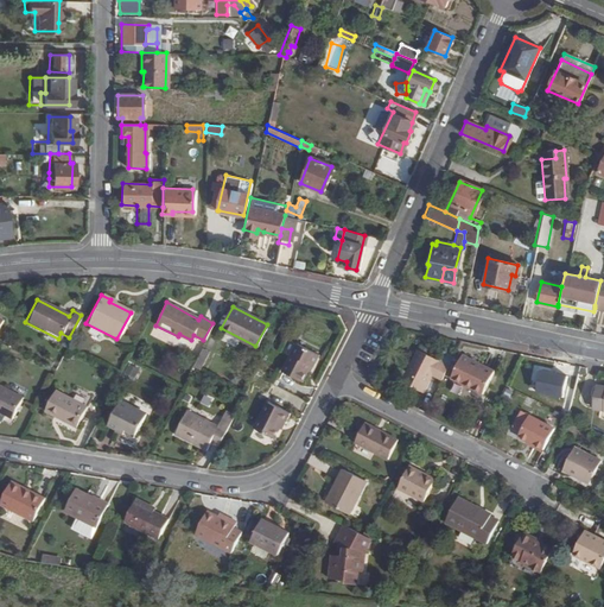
[(319,353),(296,342),(283,370),(302,379),(311,362),(313,364),(319,353)]
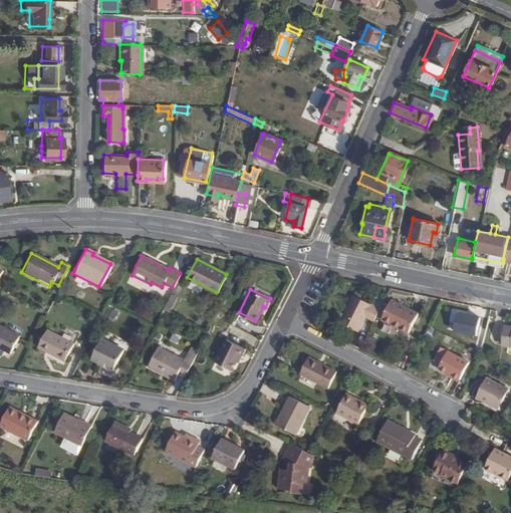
[(171,312),(177,296),(170,293),(164,310),(171,312)]
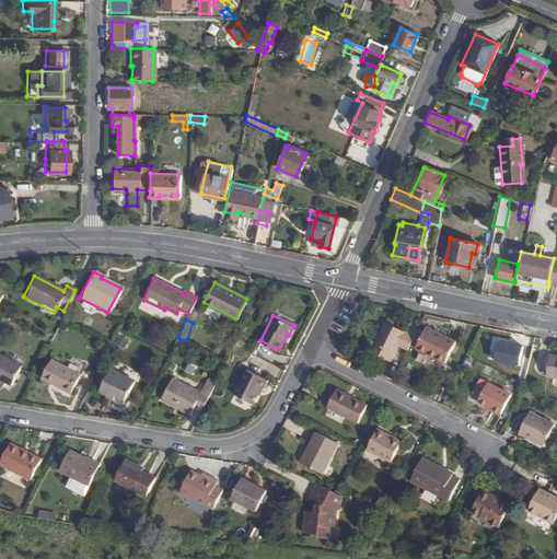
[(405,350),(412,336),(382,322),(368,351),(390,361),(397,346),(405,350)]
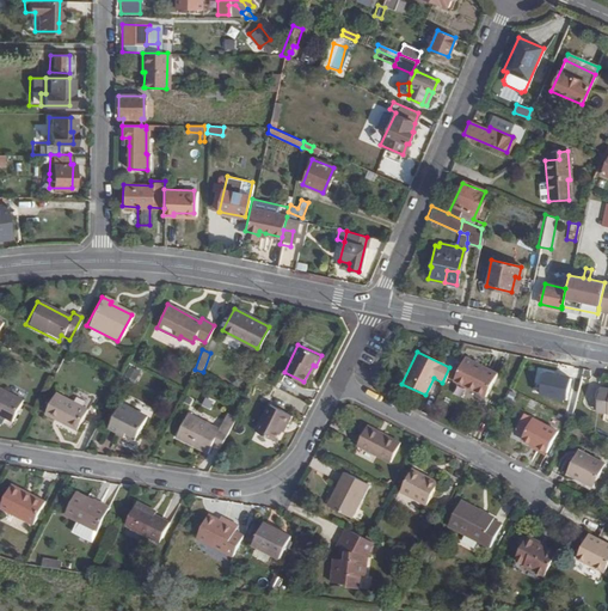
[(495,374),(462,359),(452,382),(483,397),(495,374)]
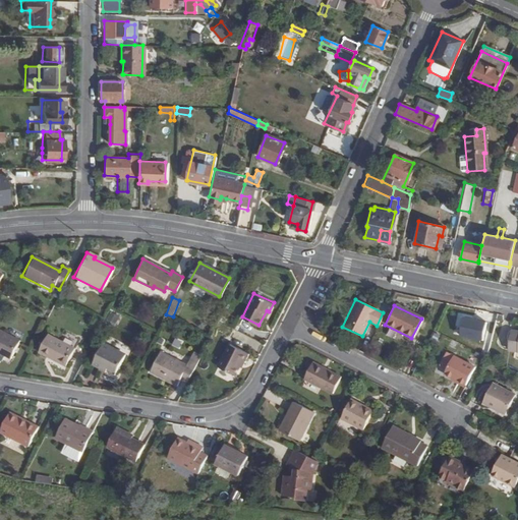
[(462,316),(459,337),(485,340),(488,321),(462,316)]
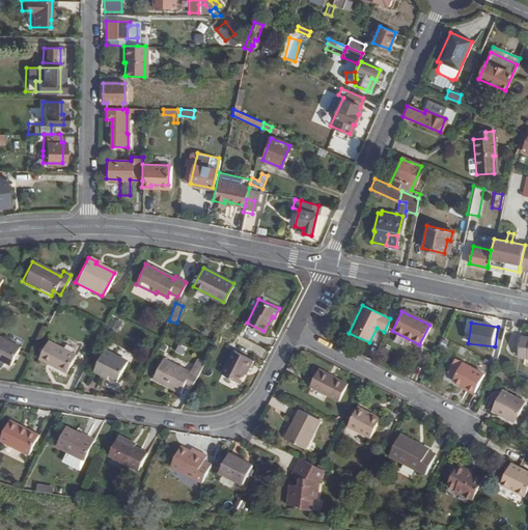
[(18,345),(0,336),(0,360),(7,364),(18,345)]
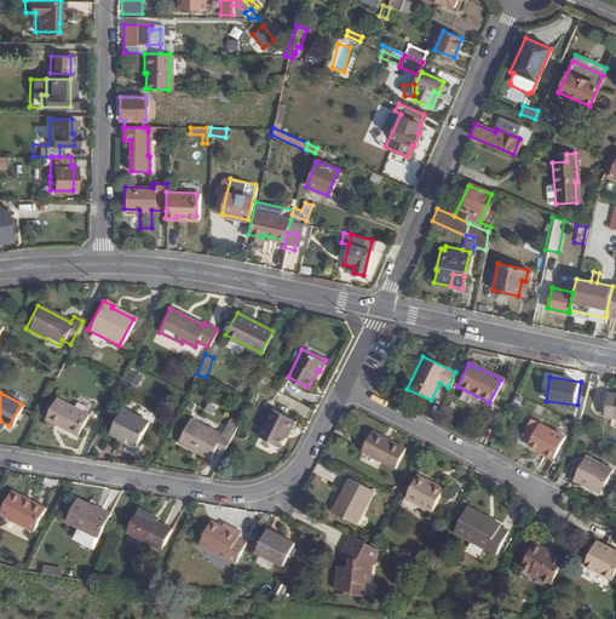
[(614,419),(615,401),(615,394),(606,393),(603,418),(614,419)]
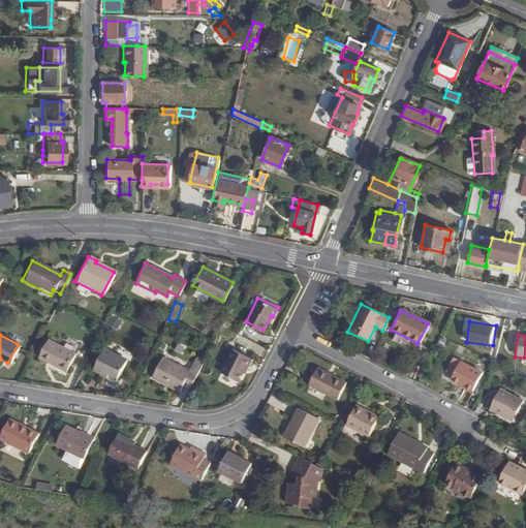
[(72,353),(45,340),(36,359),(63,372),(72,353)]
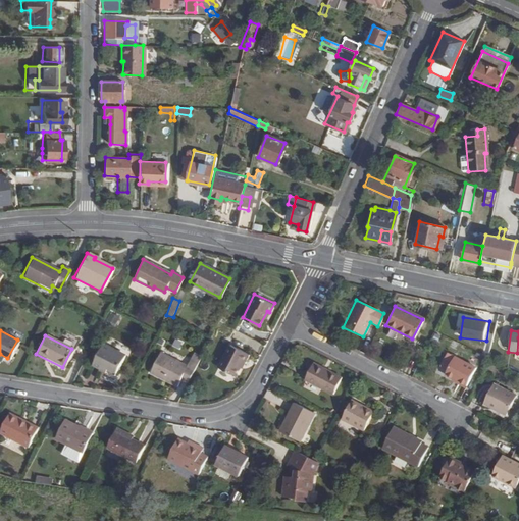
[(241,361),(244,362),(248,353),(228,343),(217,365),(235,374),(239,366),(241,361)]
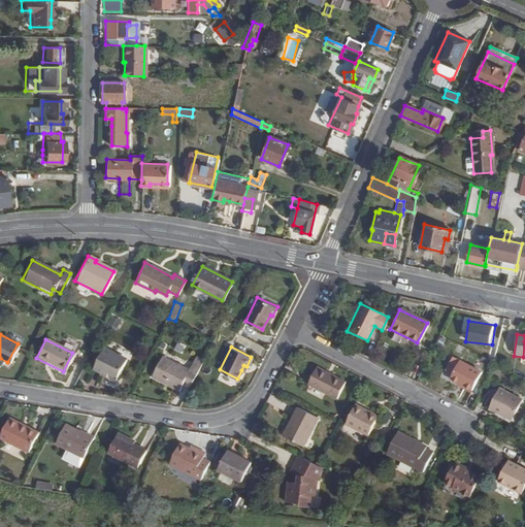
[(107,372),(116,376),(124,359),(102,349),(92,369),(105,375),(107,372)]
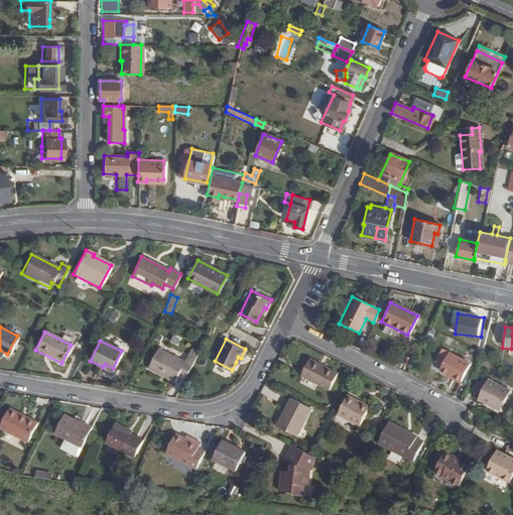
[(186,373),(198,352),(189,348),(182,361),(157,348),(147,367),(173,380),(177,374),(179,369),(186,373)]
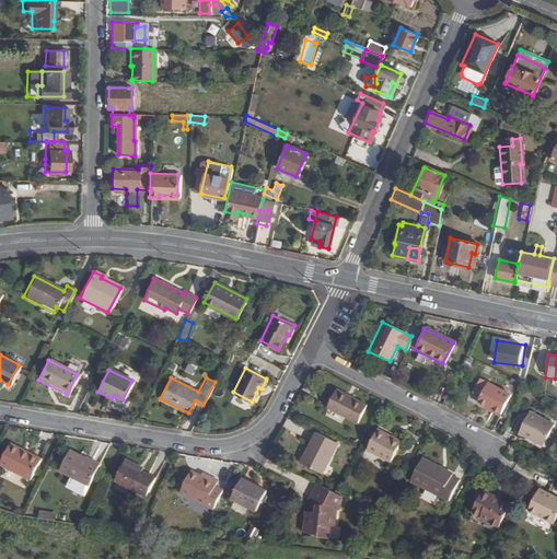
[(508,394),(485,382),(475,402),(499,412),(508,394)]
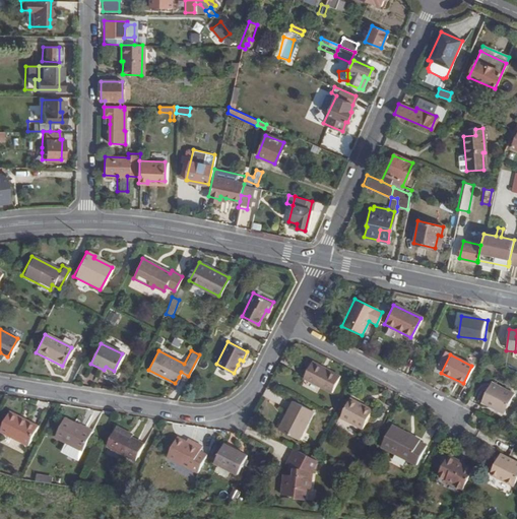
[(337,375),(309,361),(301,378),(329,392),(337,375)]
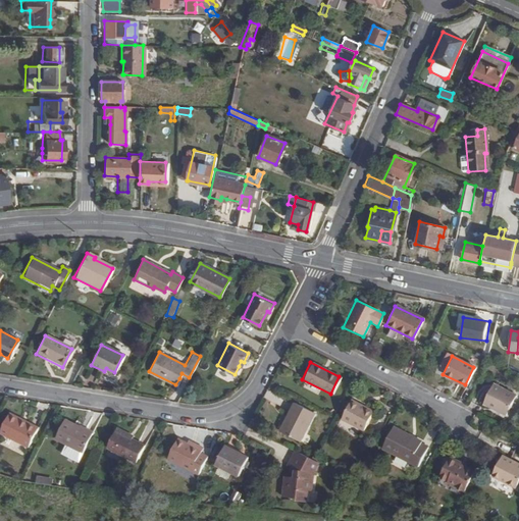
[(187,381),(189,377),(182,373),(179,378),(187,381)]
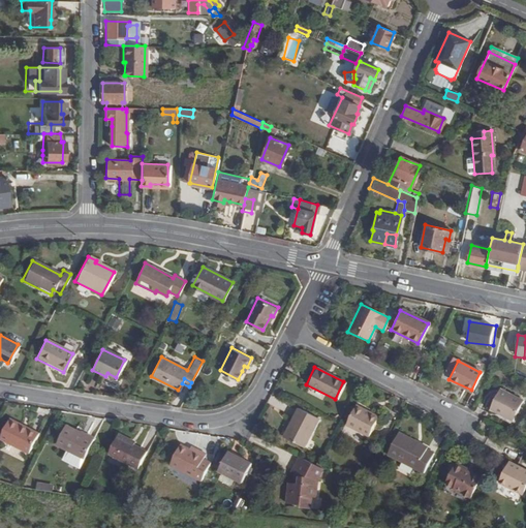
[(500,410),(499,413),(512,420),(522,399),(498,387),(490,405),(500,410)]
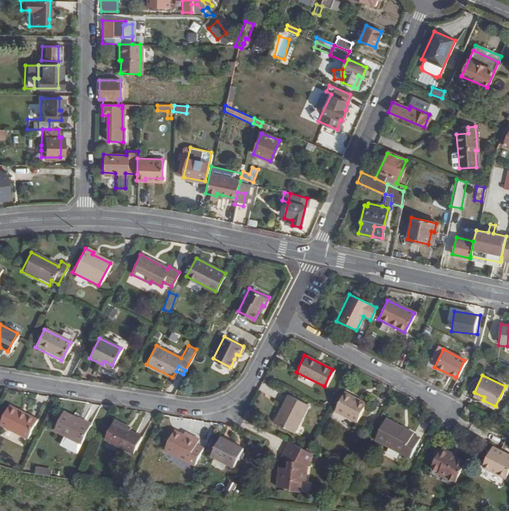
[(364,402),(342,391),(333,411),(354,421),(364,402)]
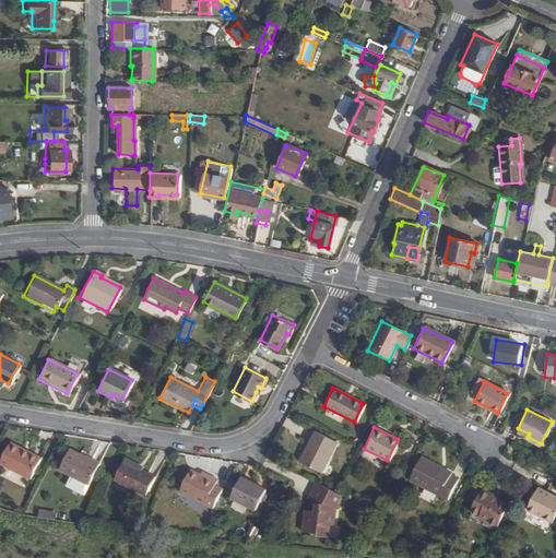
[(309,448),(300,464),(321,475),(336,444),(314,432),(307,447),(309,448)]
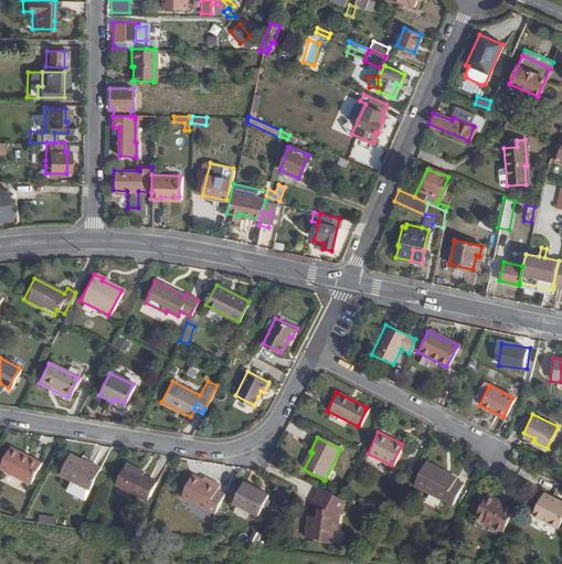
[(9,445),(7,448),(24,457),(27,454),(9,445)]
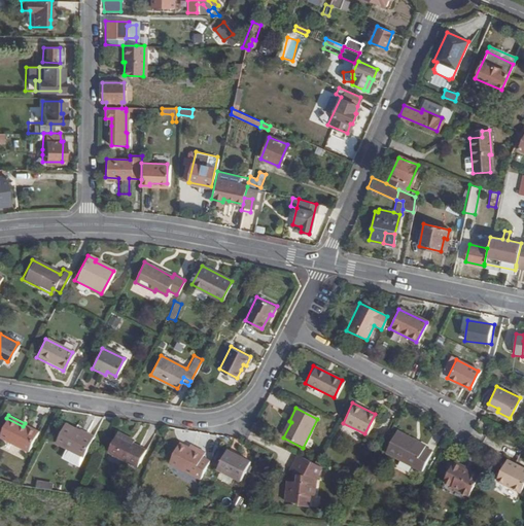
[(23,426),(6,418),(0,431),(0,436),(27,449),(37,428),(25,423),(23,426)]
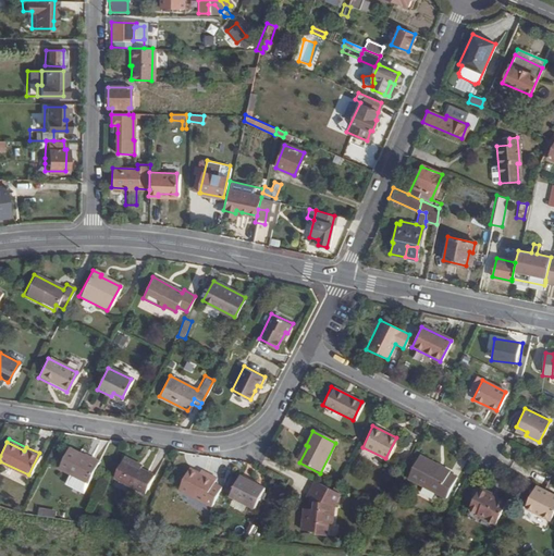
[(297,461),(299,462),(308,446),(306,445),(297,461)]
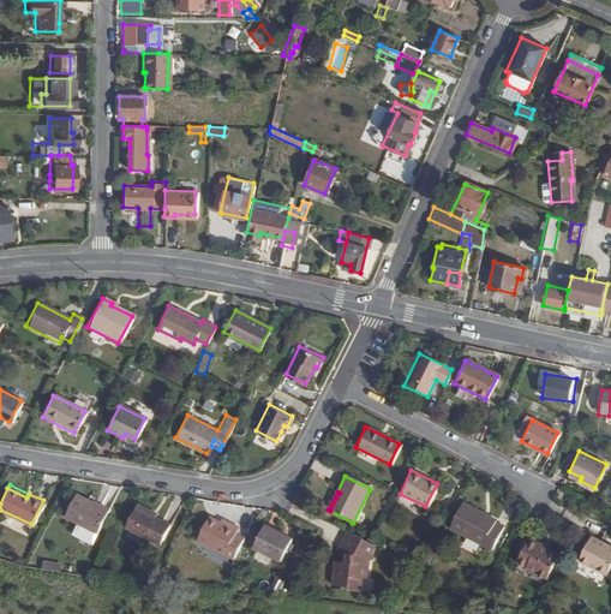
[(107,510),(75,493),(63,517),(95,532),(107,510)]
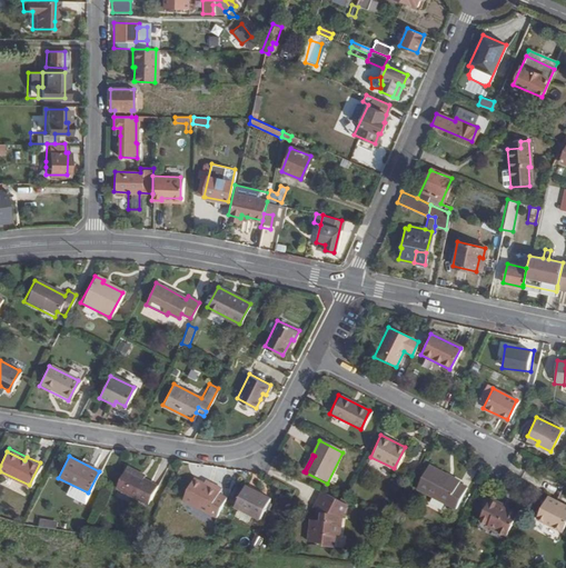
[(464,487),(456,482),(444,477),(445,475),(427,465),(414,489),(453,508),(464,487)]
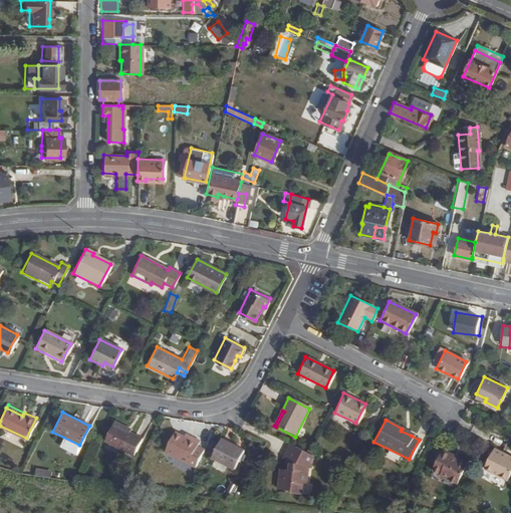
[(113,422),(112,424),(128,431),(129,429),(120,426),(113,422)]
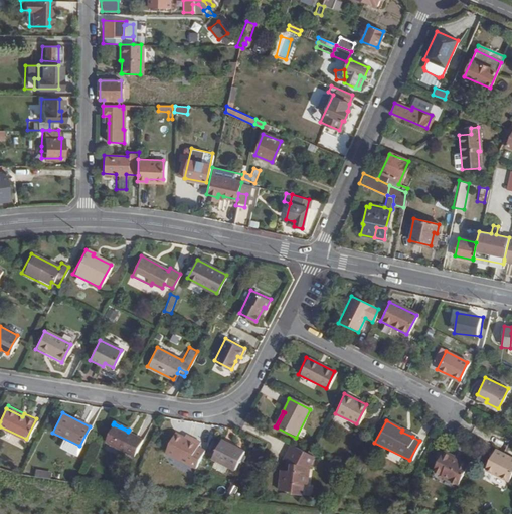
[(128,432),(113,424),(104,441),(133,455),(141,439),(128,432)]
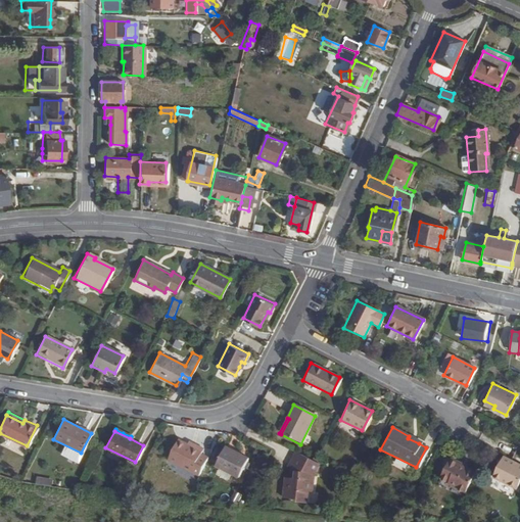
[(168,458),(198,474),(207,455),(200,451),(201,448),(186,441),(178,437),(168,458)]
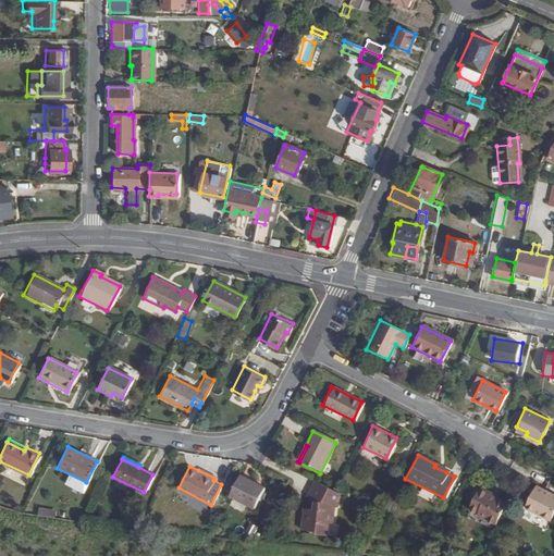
[(199,467),(198,470),(214,478),(216,476),(199,467)]
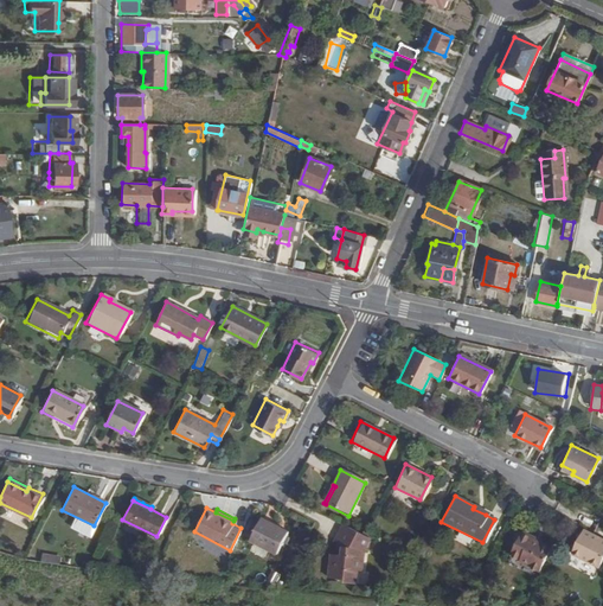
[(276,553),(287,533),(277,528),(278,525),(261,516),(249,538),(276,553)]
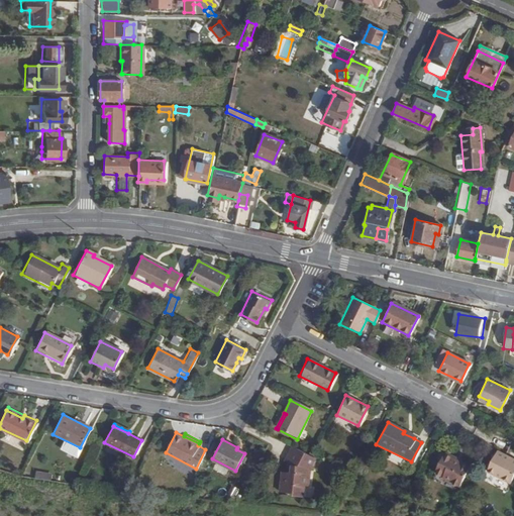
[(304,467),(310,455),(306,453),(291,445),(281,463),(285,465),(291,465),(291,473),(285,473),(284,482),(280,482),(279,492),(293,493),(293,495),(302,496),(302,487),(307,487),(309,467),(304,467)]
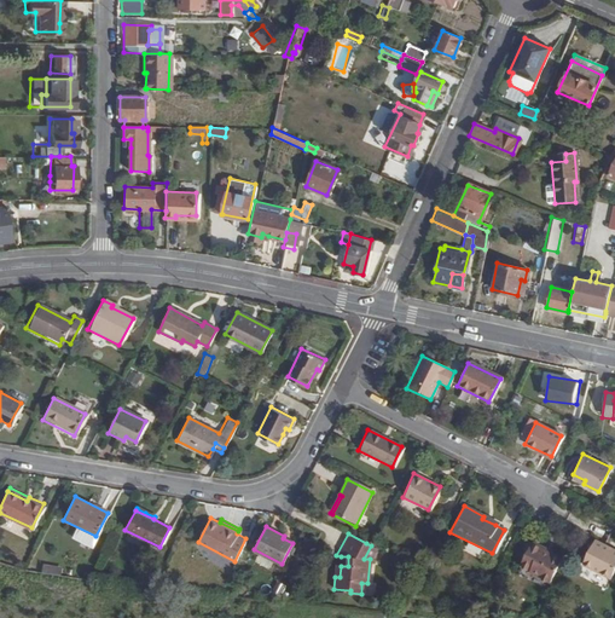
[(614,565),(614,550),(592,539),(580,564),(609,578),(614,565)]
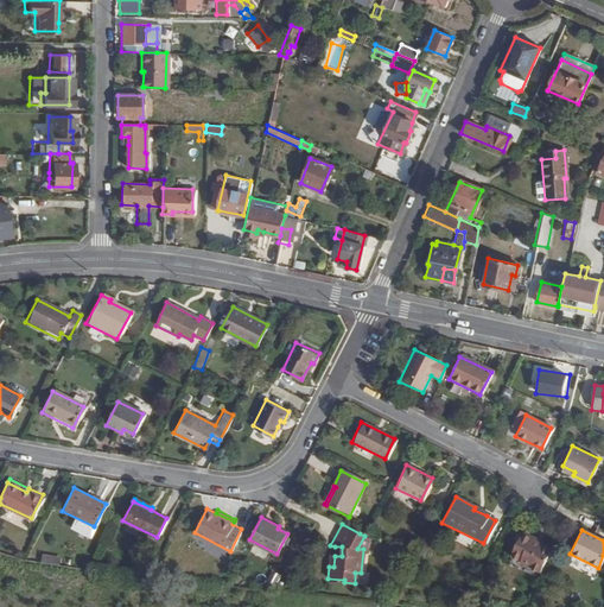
[(517,560),(516,561),(536,570),(548,548),(536,542),(529,539),(532,537),(520,531),(508,554),(517,560)]
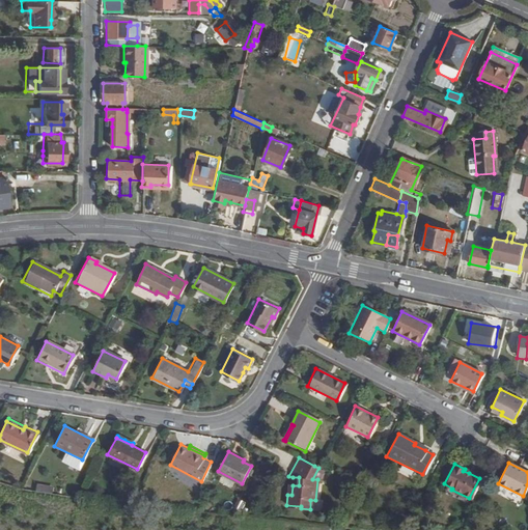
[(36,483),(35,491),(50,493),(51,485),(36,483)]
